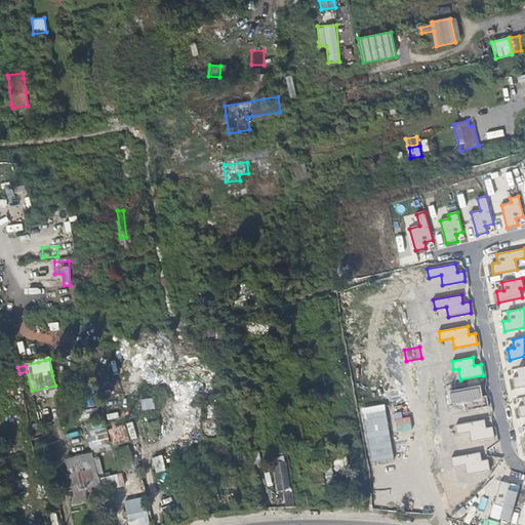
[(524,366),(518,368),(519,376),(513,377),(515,389),(524,386),(524,366)]
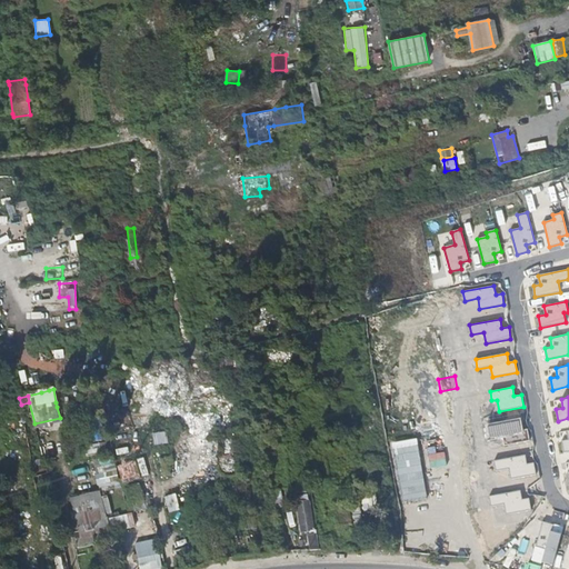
[(21,405),(19,398),(11,399),(1,401),(0,401),(0,409),(17,406),(21,405)]
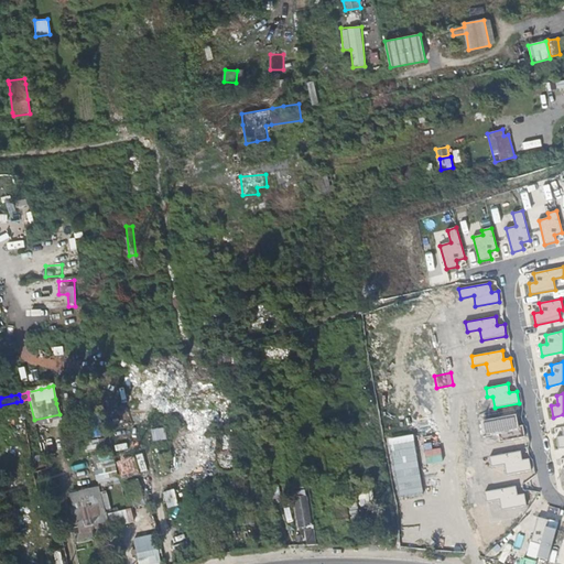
[(480,410),(468,412),(472,426),(483,423),(480,410)]
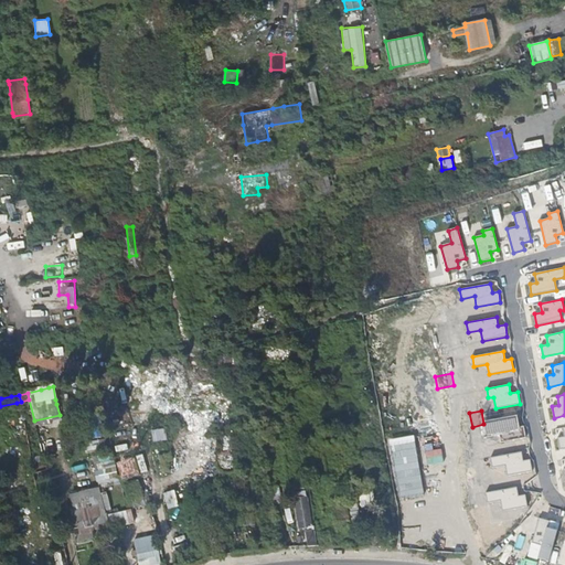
[(496,443),(493,427),(477,429),(480,445),(496,443)]
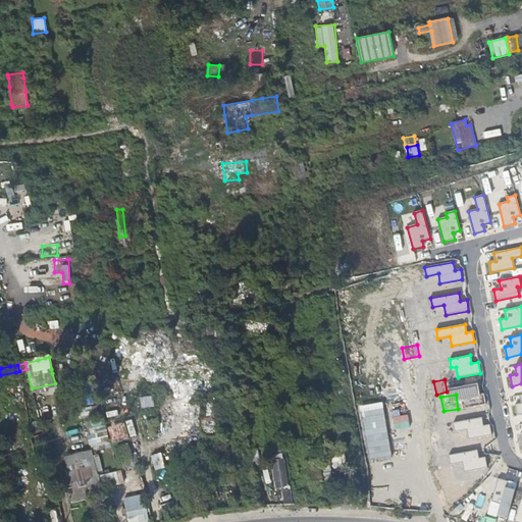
[(393,456),(382,402),(358,406),(368,460),(393,456)]
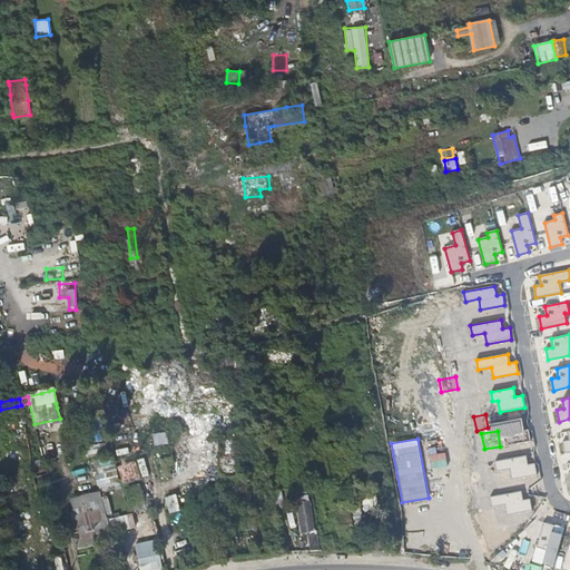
[(87,455),(98,454),(97,445),(86,445),(87,455)]
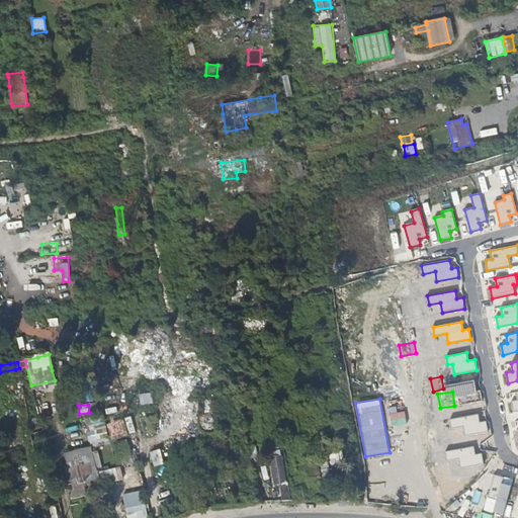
[(105,410),(107,417),(118,414),(116,407),(105,410)]
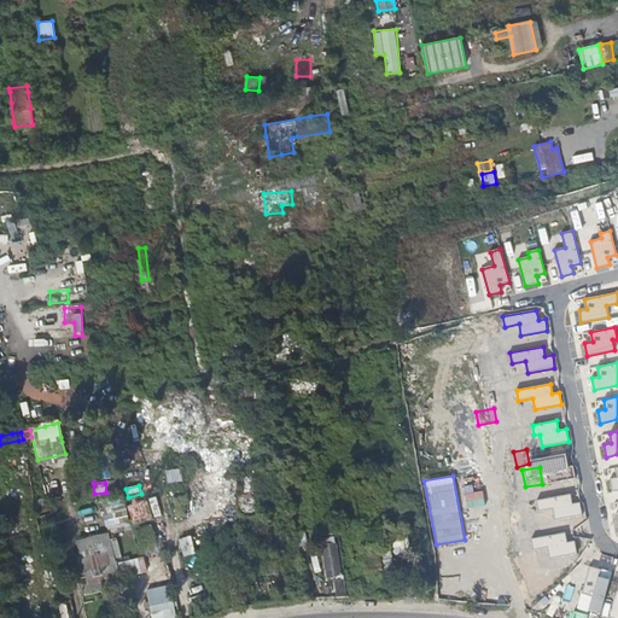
[(571,494),(537,500),(540,511),(553,508),(555,520),(582,516),(579,502),(572,503),(571,494)]
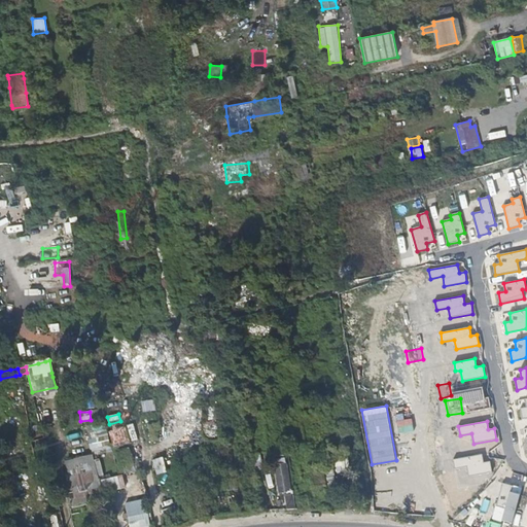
[(110,452),(107,425),(88,427),(91,455),(110,452)]
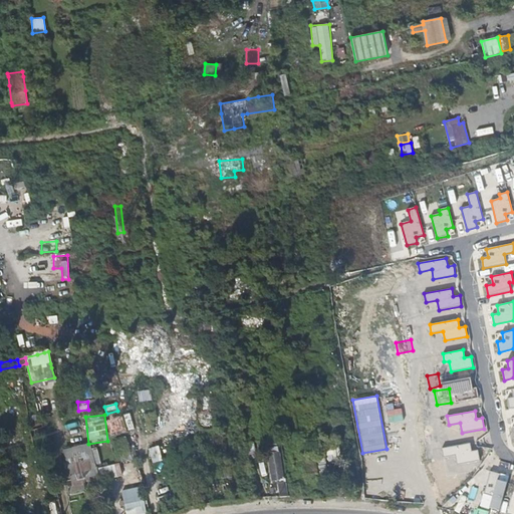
[(123,415),(123,419),(108,419),(109,434),(132,433),(131,415),(123,415)]
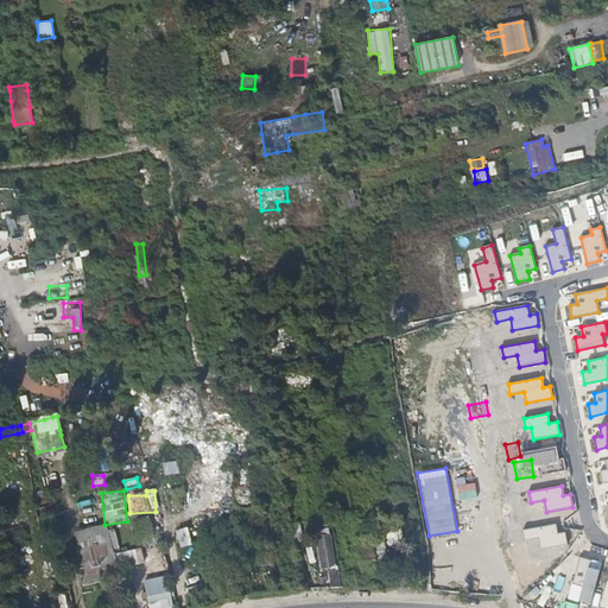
[(556,524),(523,530),(525,540),(539,538),(540,550),(567,544),(565,532),(558,533),(556,524)]
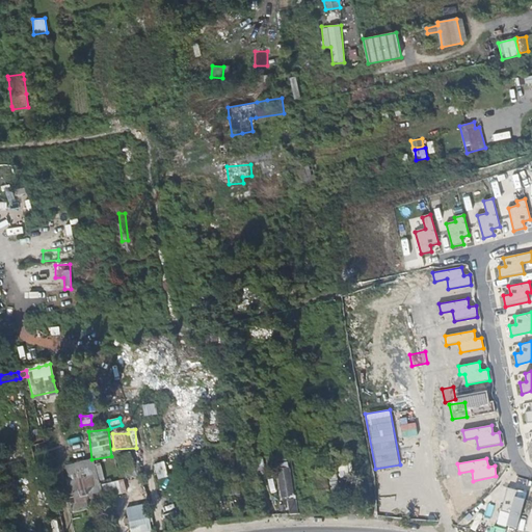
[(102,489),(95,459),(68,464),(74,496),(79,495),(87,493),(102,489)]
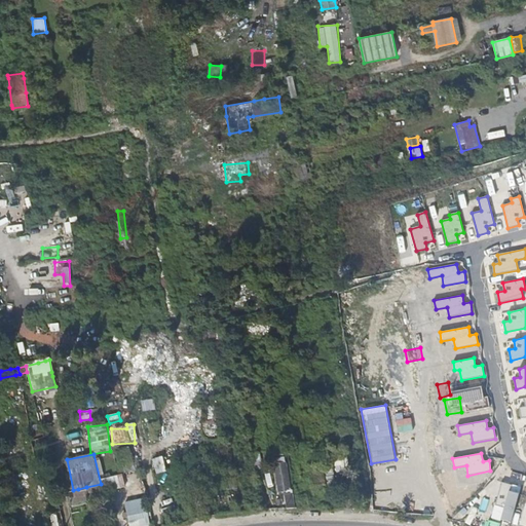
[(283,492),(286,509),(293,509),(295,509),(293,502),(291,490),(290,490),(288,480),(287,477),(284,456),(271,459),(273,470),(276,484),(278,492),(283,492)]
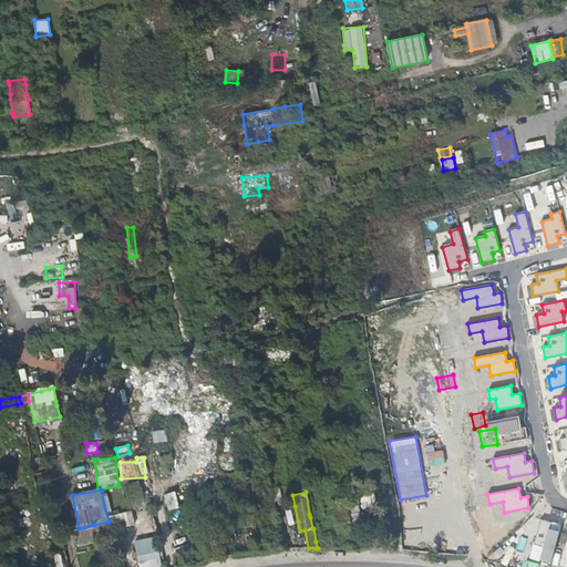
[(167,511),(178,509),(176,493),(164,495),(167,511)]
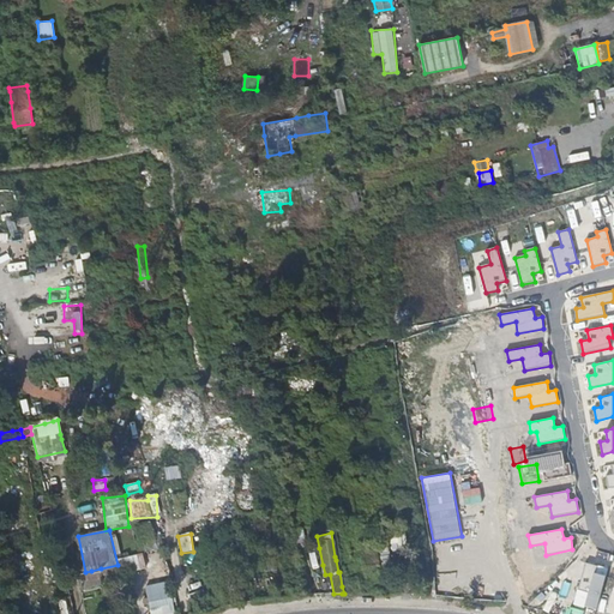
[(404,557),(402,535),(379,536),(381,559),(404,557)]
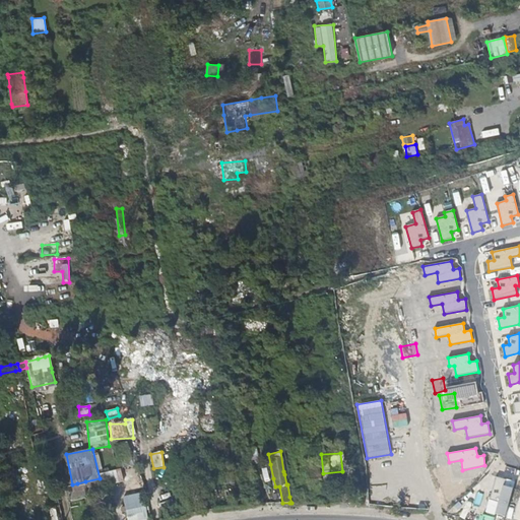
[(312,479),(320,479),(321,469),(313,469),(312,479)]
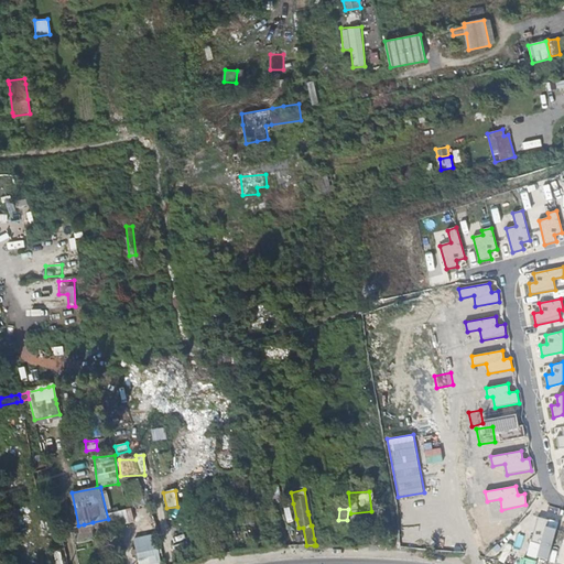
[(133,539),(138,563),(160,563),(155,534),(133,539)]
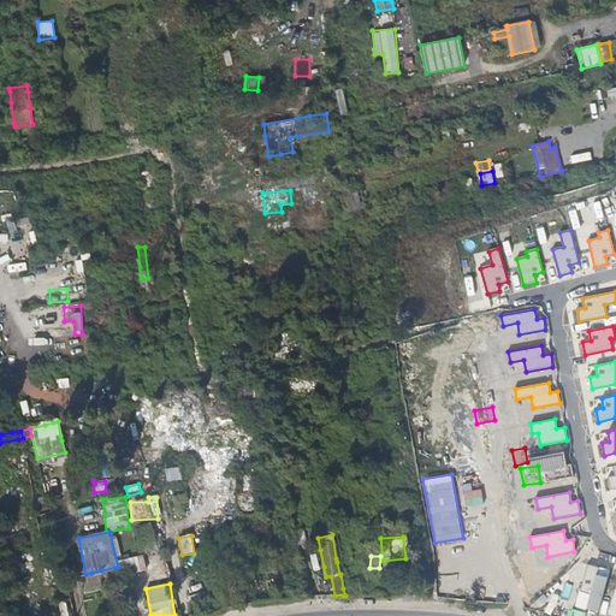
[(46,586),(31,588),(34,602),(48,599),(46,586)]
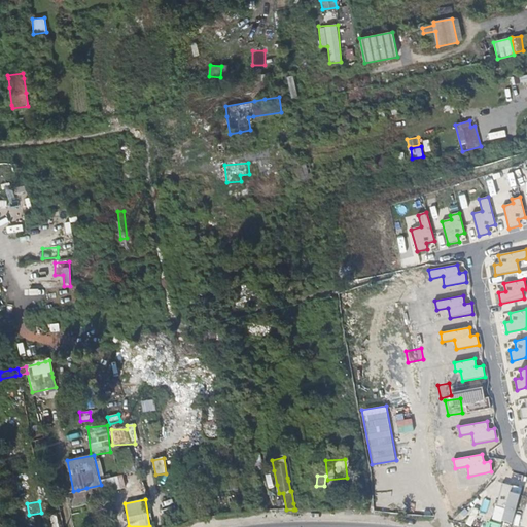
[(59,526),(57,515),(45,517),(46,526),(59,526)]
